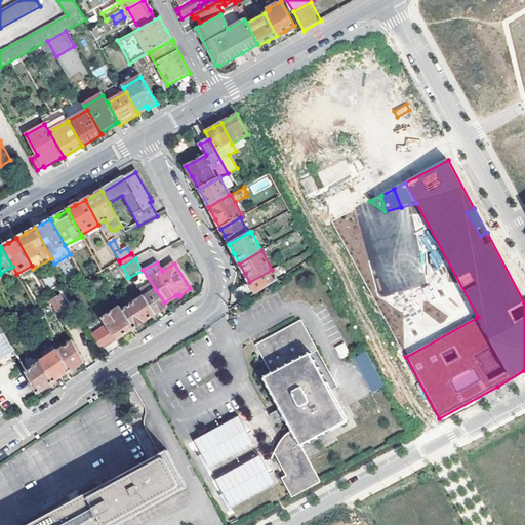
[(252,288),(255,293),(277,280),(272,270),(249,282),(252,288)]
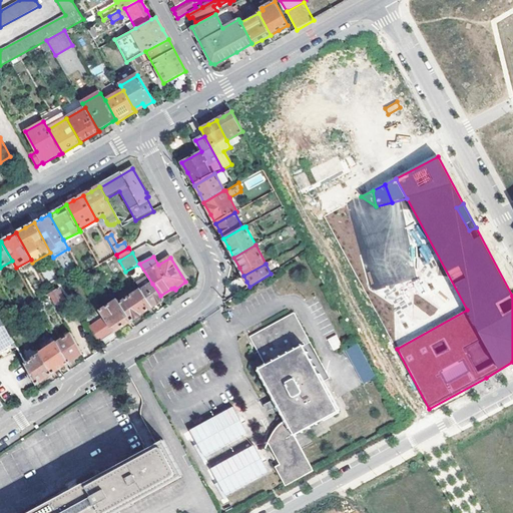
[(140,292),(152,308),(158,304),(163,300),(160,296),(152,284),(140,292)]
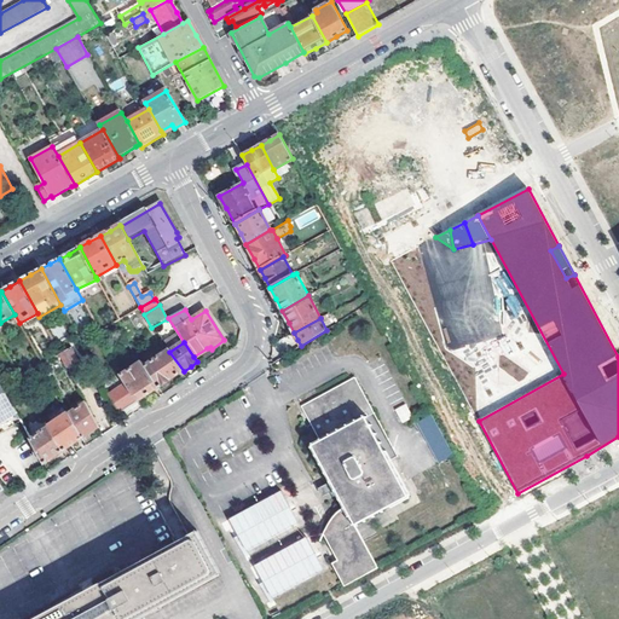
[(61,356),(68,369),(77,362),(70,350),(61,356)]
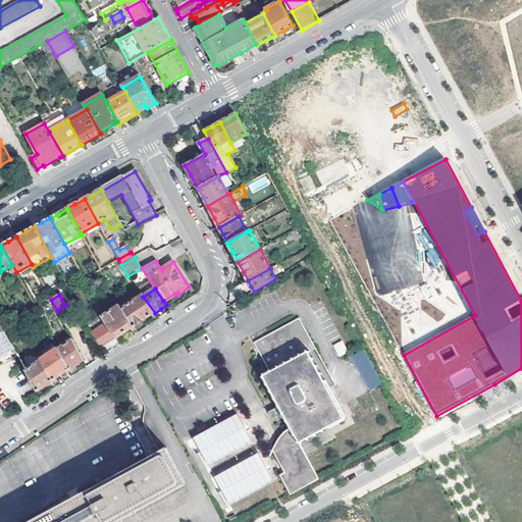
[(143,297),(143,296),(122,310),(134,327),(144,320),(155,313),(143,297)]
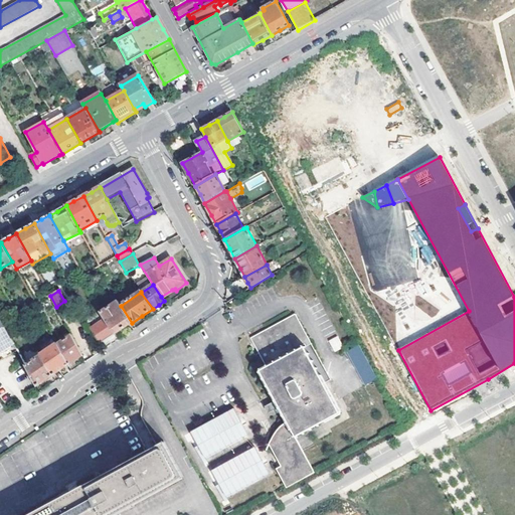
[(121,306),(118,302),(101,314),(106,320),(115,334),(123,329),(132,323),(121,306)]
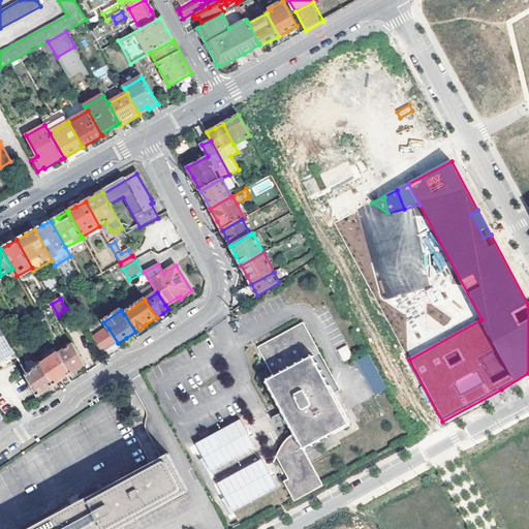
[(312,355),(333,393),(340,390),(338,386),(302,322),(256,347),(273,377),(312,355)]
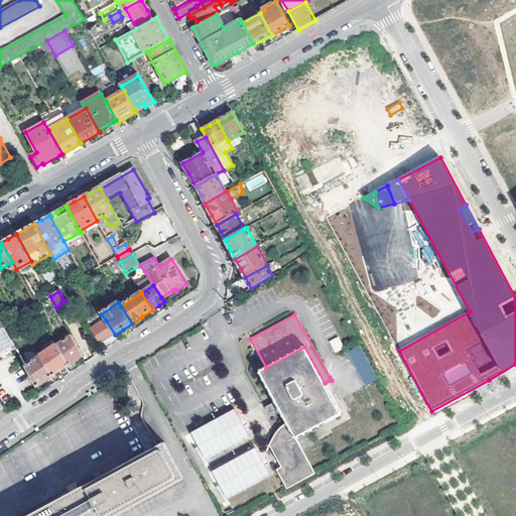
[(0,353),(14,346),(0,319),(0,353)]
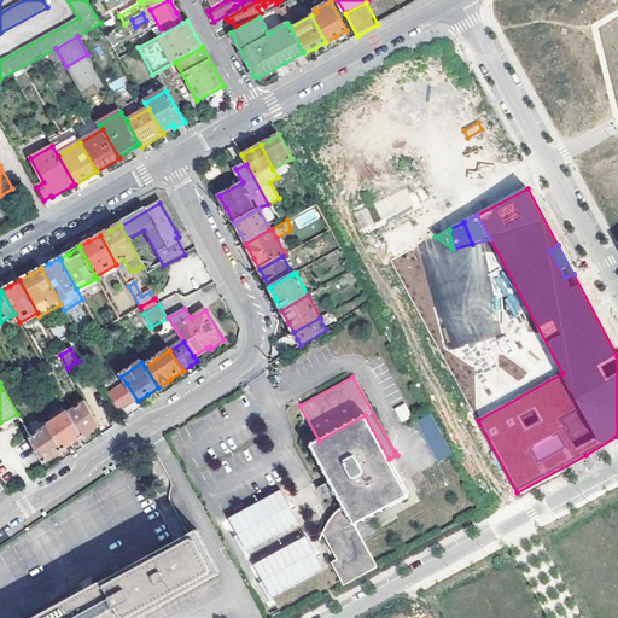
[(108,396),(120,413),(138,401),(127,384),(108,396)]
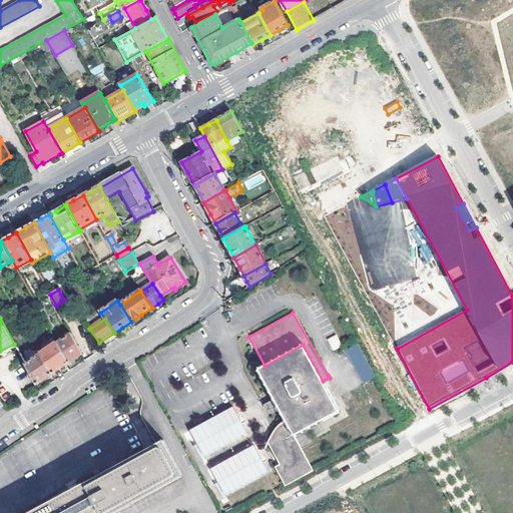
[(57,344),(68,364),(75,359),(82,355),(71,335),(57,344)]
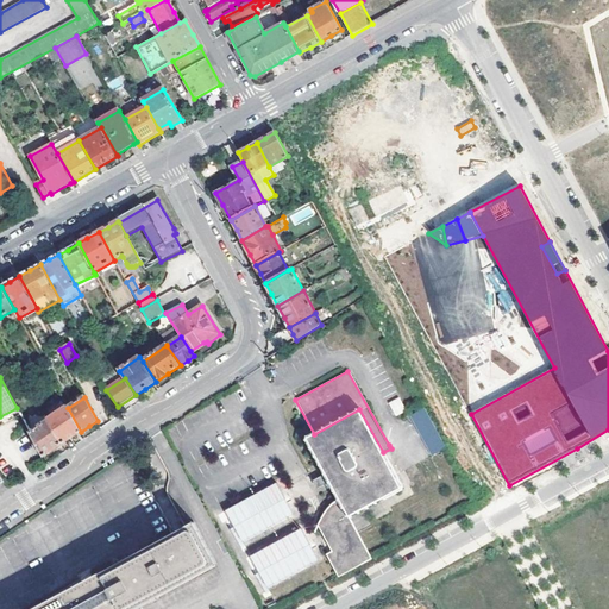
[(400,397),(389,403),(396,415),(407,410),(400,397)]
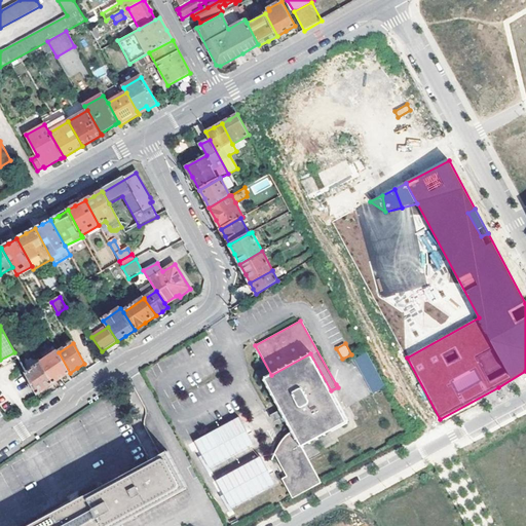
[(42,364),(53,383),(63,378),(70,373),(59,352),(58,351),(42,362),(42,364)]
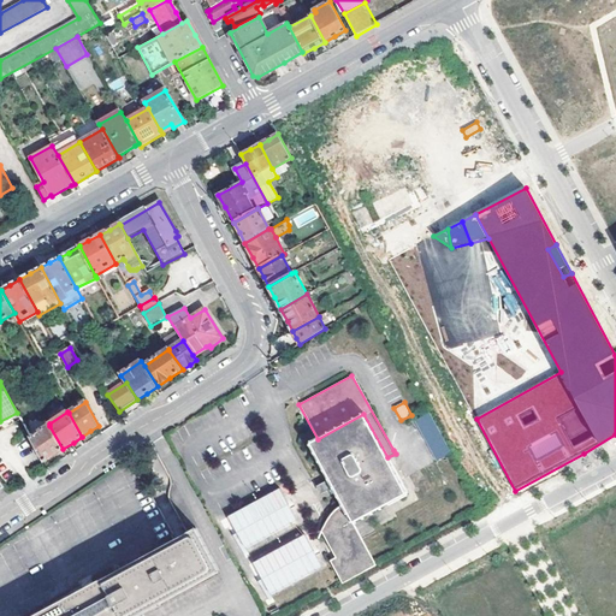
[(415,420),(437,460),(451,452),(430,412),(415,420)]
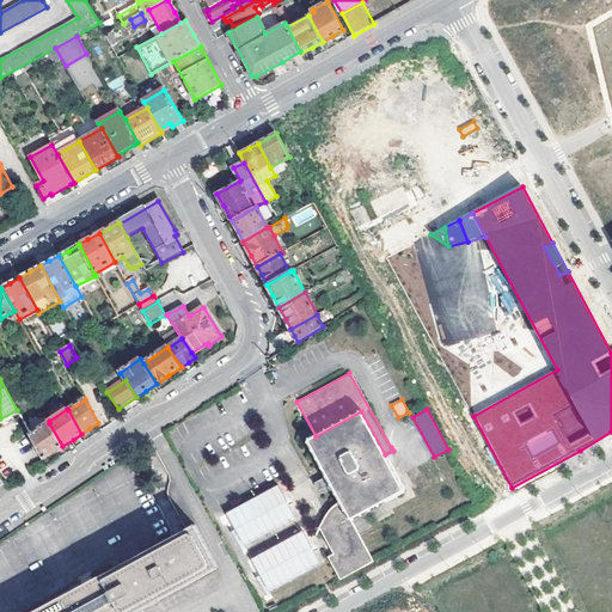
[(341,500),(350,519),(404,489),(385,454),(361,411),(316,436),(307,441),(329,479),(341,500)]
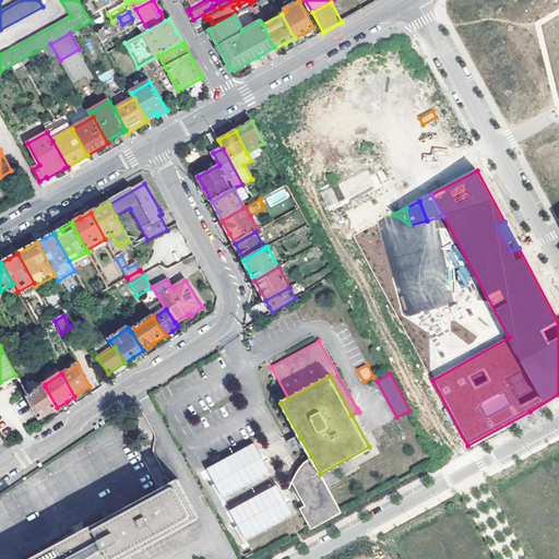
[(28,397),(40,419),(48,414),(57,407),(45,387),(28,397)]
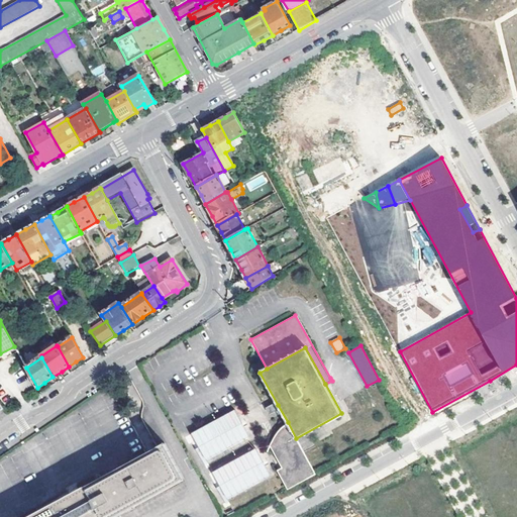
[(296,438),(288,422),(285,424),(280,428),(276,432),(273,438),(270,445),(283,468),(278,471),(288,490),(316,474),(296,438)]
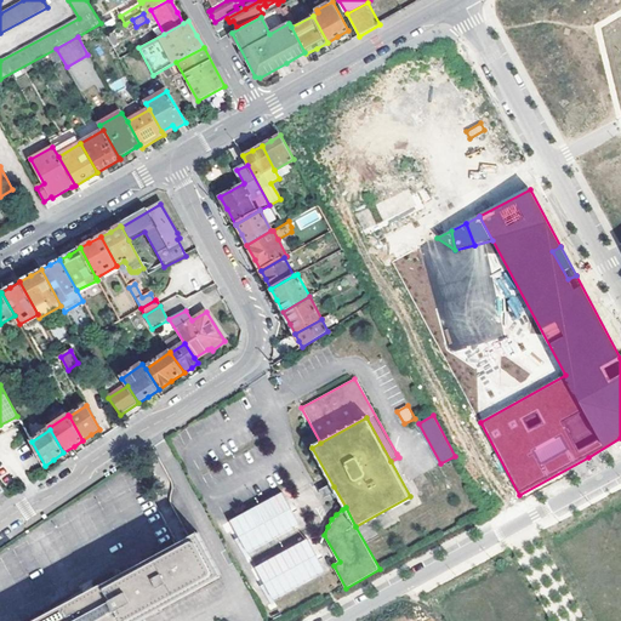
[(141,620),(146,619),(222,577),(198,533),(176,545),(90,592),(35,620),(141,620)]
